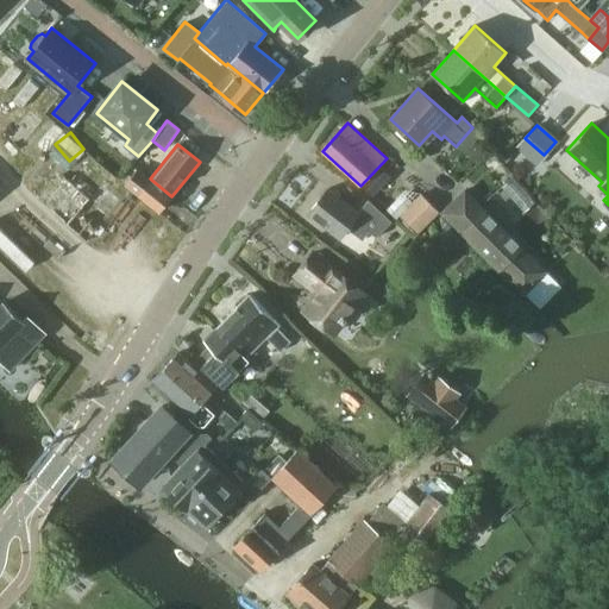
[(126,184),(158,212),(171,196),(150,179),(138,169),(126,184)]
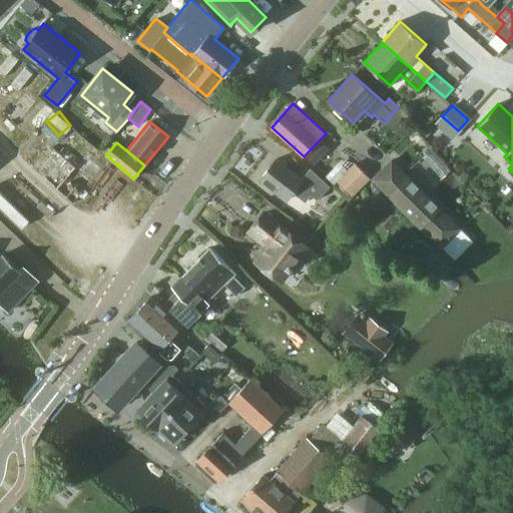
[(302,177),(277,158),(260,180),(287,201),(293,192),(306,202),(311,195),(318,200),(331,186),(310,167),(302,177)]
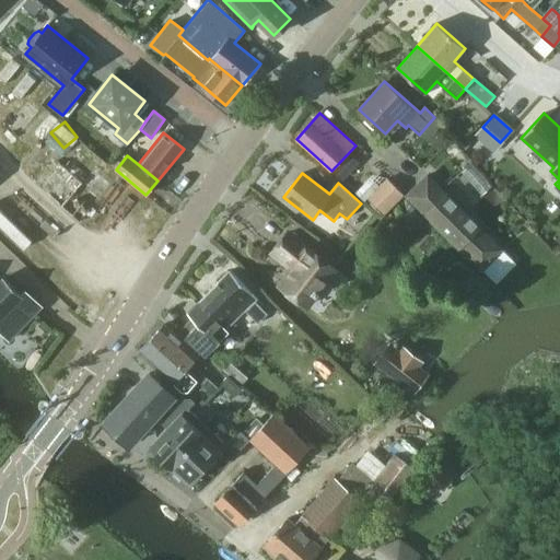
[(427,173),(405,195),(424,214),(424,216),(483,272),(486,271),(498,282),(517,263),(505,251),(427,173)]
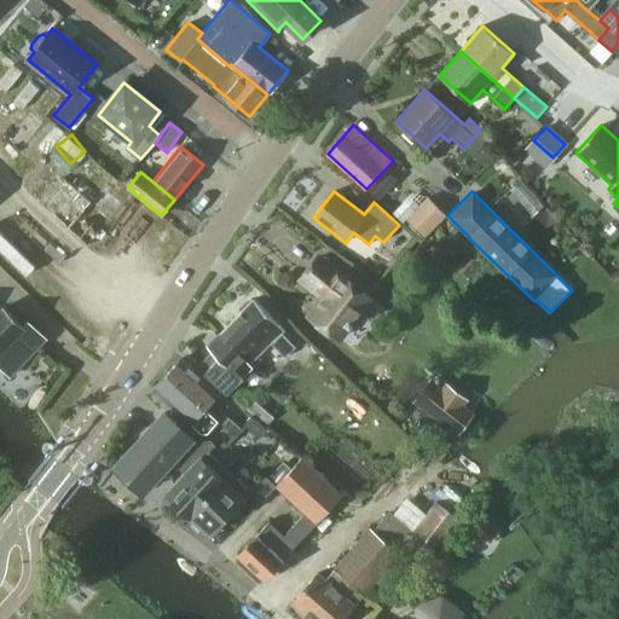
[(423,236),(445,214),(428,198),(406,220),(423,236)]
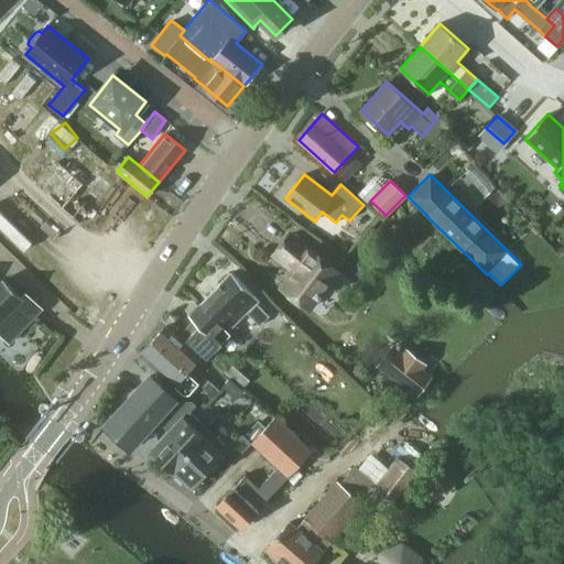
[(310,308),(338,272),(292,235),(274,255),(291,268),(284,277),(288,279),(281,286),(310,308)]
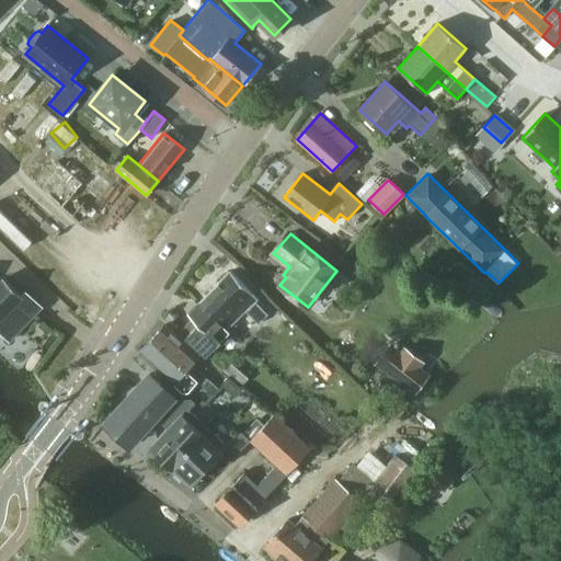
[(227,330),(228,330),(247,311),(253,318),(264,308),(256,300),(259,299),(230,271),(198,304),(227,330)]
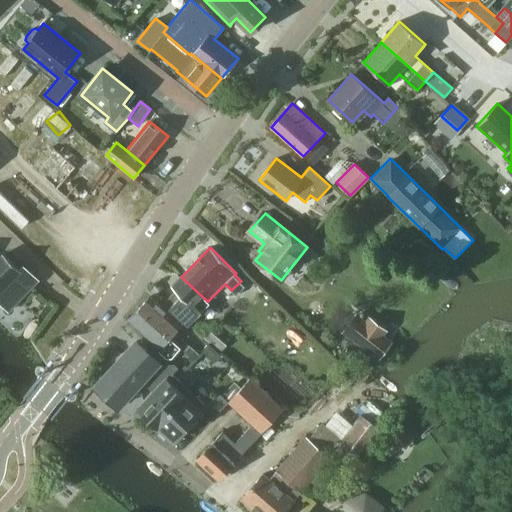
[(0,255),(0,301),(8,310),(37,280),(22,266),(19,269),(3,253),(0,255)]
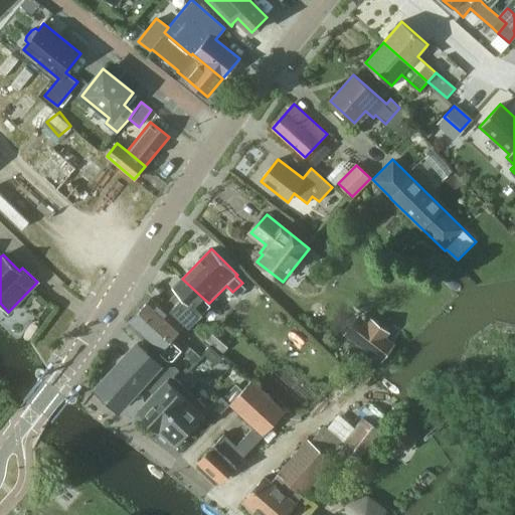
[(211,305),(209,303),(208,303),(182,279),(172,289),(176,293),(163,305),(189,327),(203,314),(203,313),(211,305)]
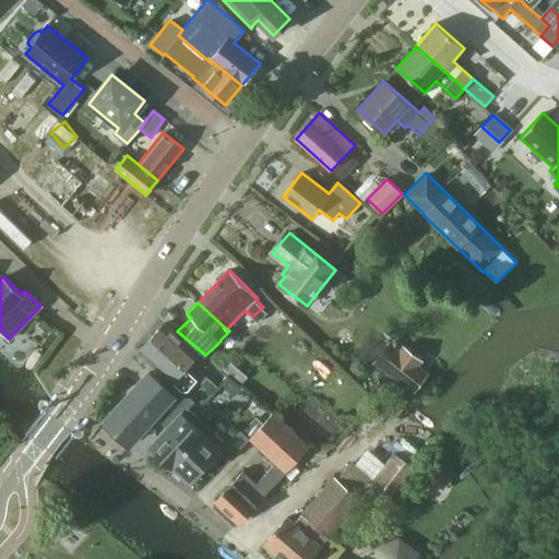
[(150,339),(192,377),(199,369),(191,364),(199,355),(163,323),(150,339)]
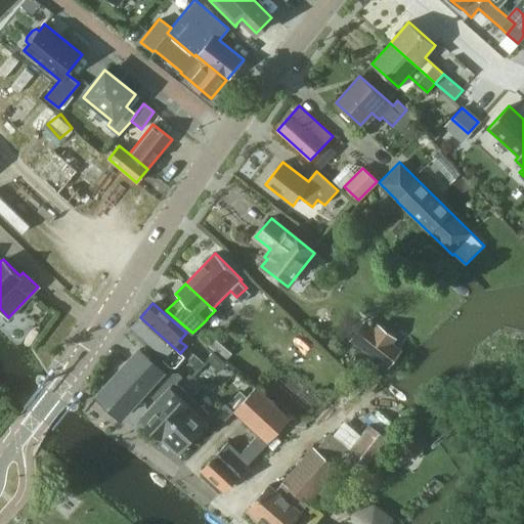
[(184,357),(180,353),(140,317),(130,330),(163,359),(170,366),(176,366),(184,357)]
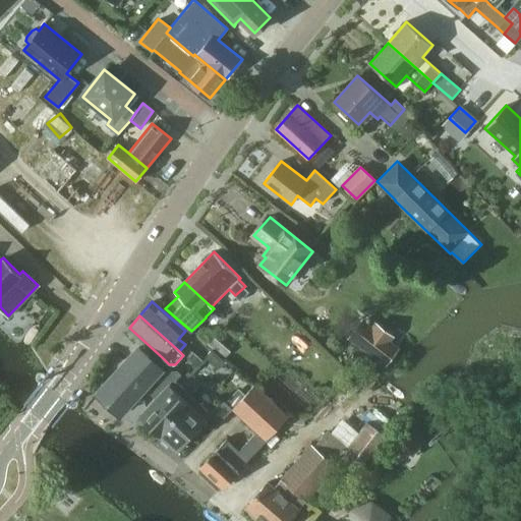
[(124,416),(131,408),(169,368),(143,345),(102,389),(102,396),(124,416)]
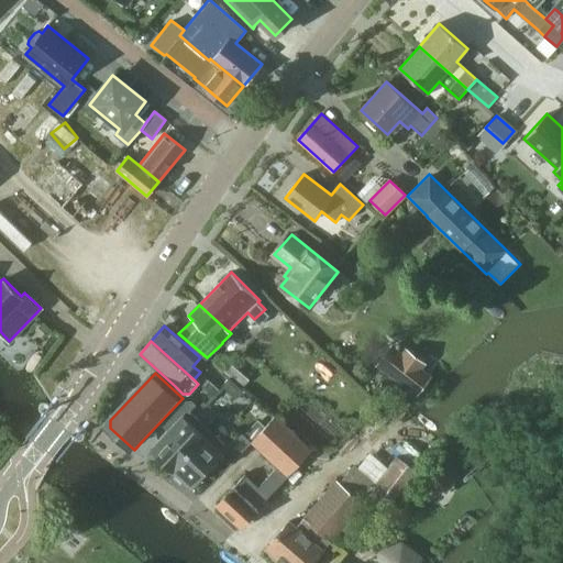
[(170,468),(209,428),(190,411),(197,404),(192,400),(185,400),(183,398),(165,417),(175,427),(152,451),(155,455),(154,456),(168,471),(169,468),(170,468)]
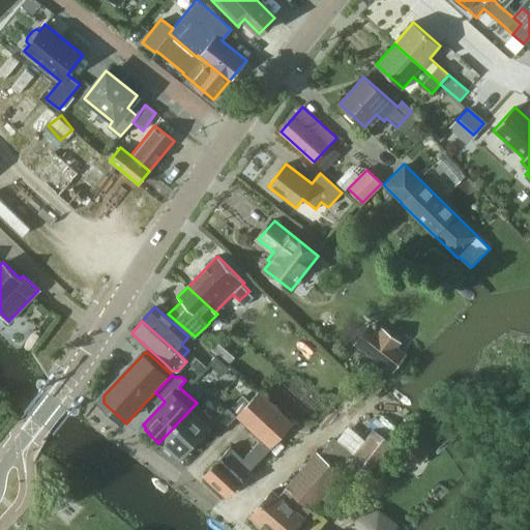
[(227,497),(293,421),(260,391),(239,414),(265,437),(244,459),(231,446),(203,474),(205,477),(205,480),(212,488),(216,487),(227,497)]
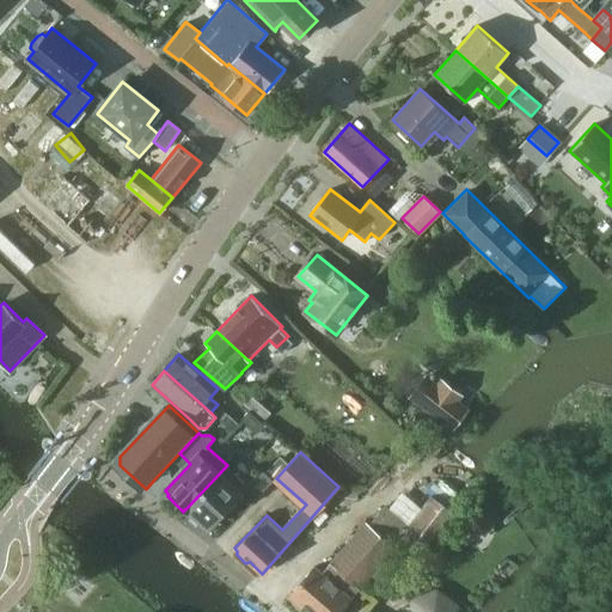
[(227,465),(185,509),(187,512),(188,509),(190,512),(188,514),(204,528),(206,526),(208,528),(240,495),(251,505),(274,481),(263,470),(249,485),(227,465)]
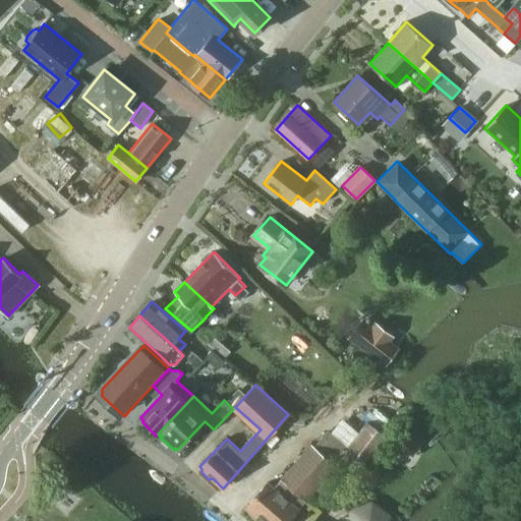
[(370,422),(343,458),(359,470),(386,435),(370,422)]
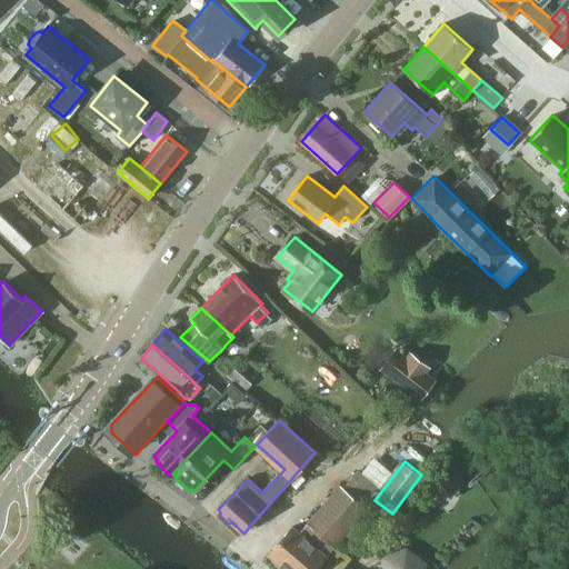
[(292,526),(268,553),(275,558),(272,560),(280,567),(282,565),(286,568),(313,568),(368,508),(340,485),(299,531),(292,526)]
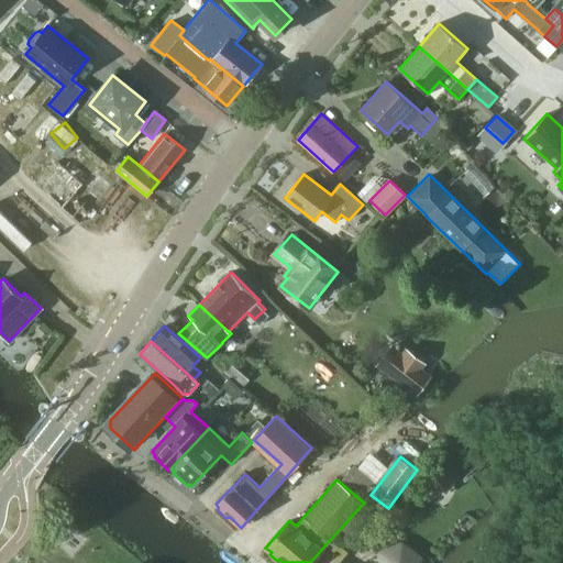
[(334,562),(421,562),(422,555),(403,540),(381,550),(378,560),(375,562),(373,562),(337,562),(334,562)]
